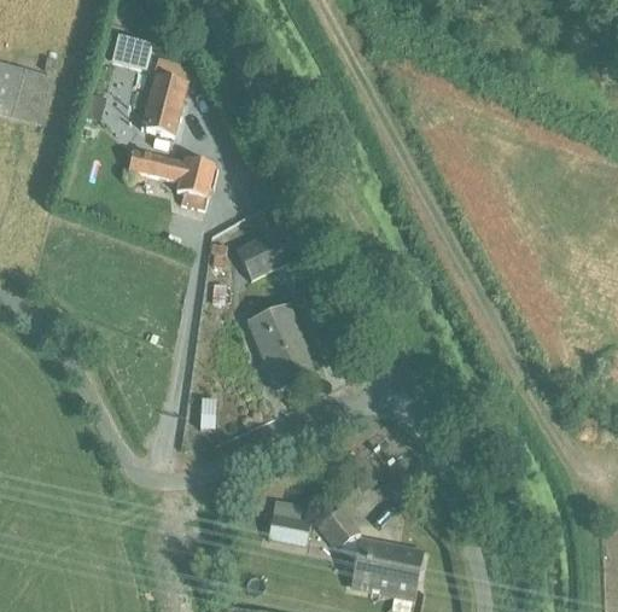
[(138,39),(153,41),(164,45),(167,34),(140,27),(138,39)]
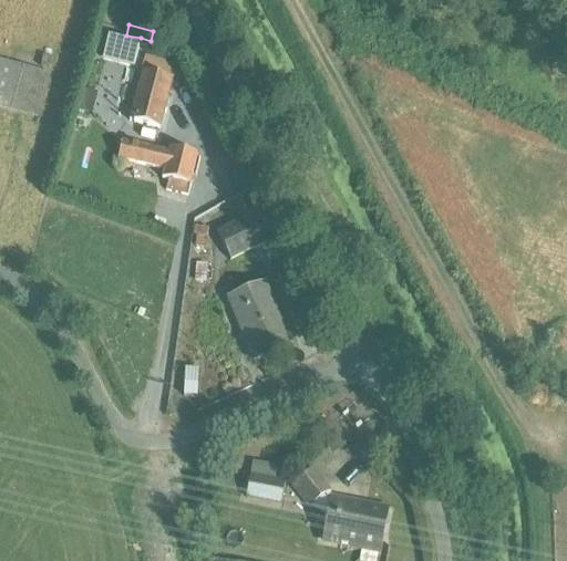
[(141,38),(126,35),(125,39),(107,34),(102,55),(134,63),(141,38)]
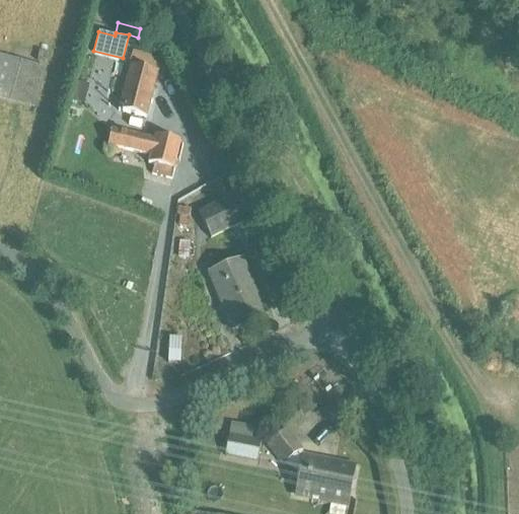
[(0,51),(0,95),(34,104),(46,63),(44,63),(48,49),(39,46),(34,61),(0,51)]
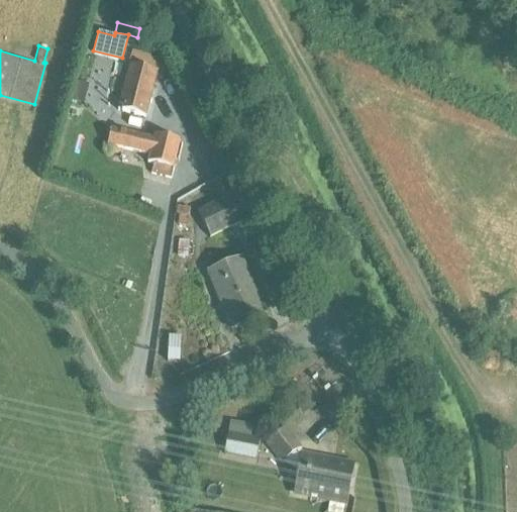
[(123,86),(118,106),(145,113),(161,56),(133,48),(130,62),(127,61),(121,86),(123,86)]
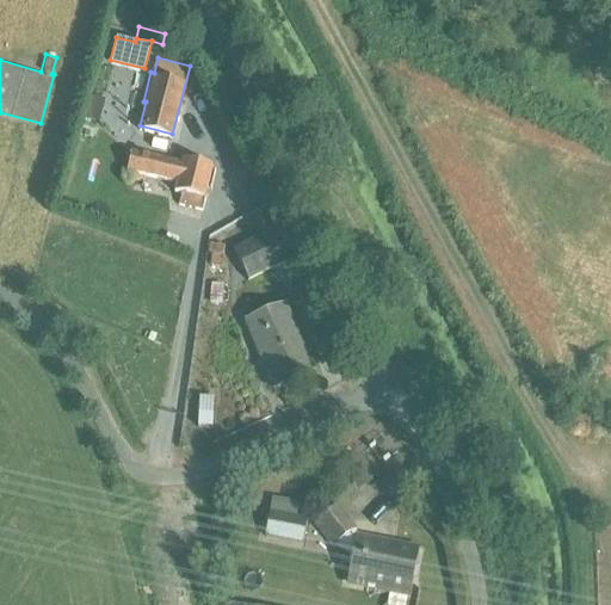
[(133,147),(128,167),(176,181),(174,187),(183,190),(179,199),(203,205),(214,162),(183,155),(181,159),(133,147)]
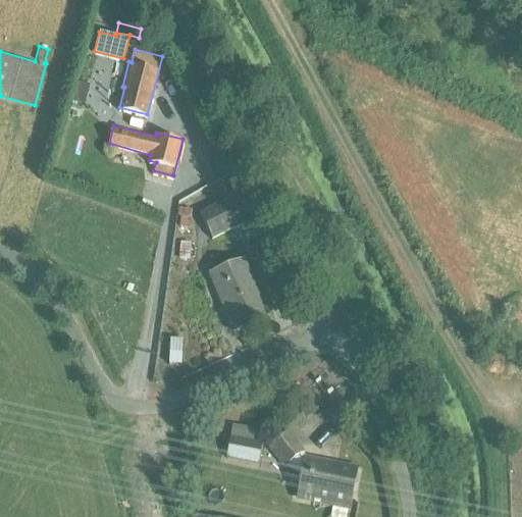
[(233,194),(200,209),(213,235),(246,219),(233,194)]
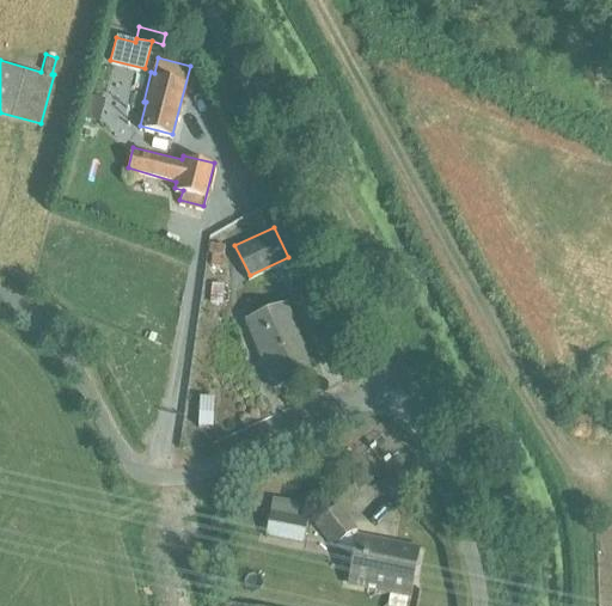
[(210,279),(209,299),(222,301),(225,280),(210,279)]
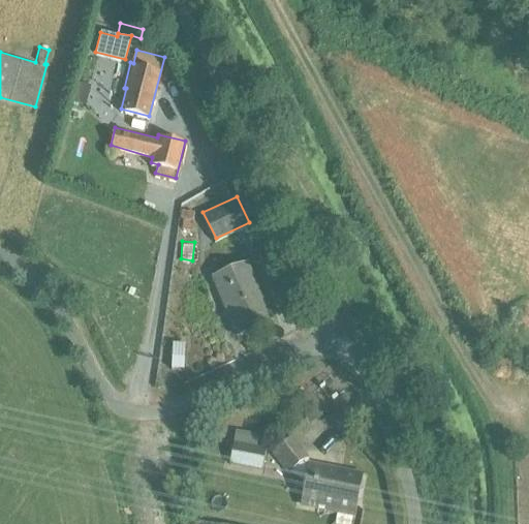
[(248,260),(213,274),(237,333),(269,319),(259,298),(262,297),(248,260)]
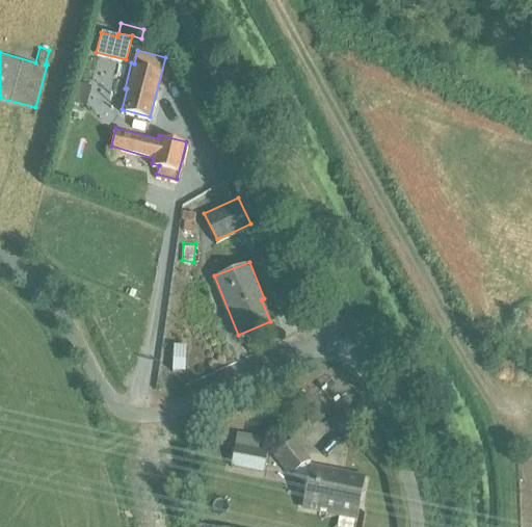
[(174,342),(173,367),(184,368),(186,342),(174,342)]
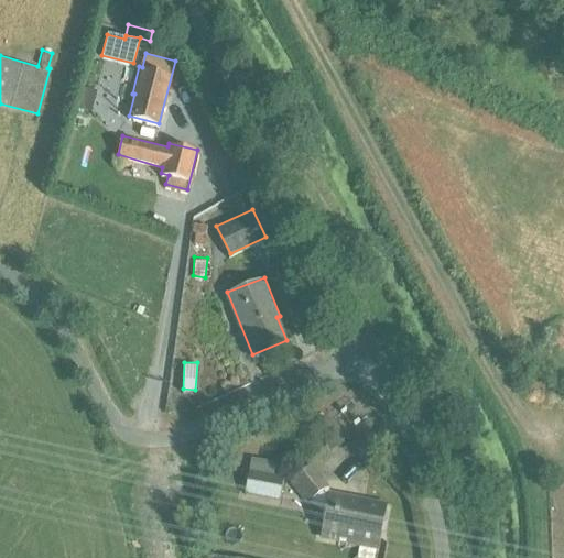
[(249,468),(273,472),(275,459),(251,453),(249,468)]
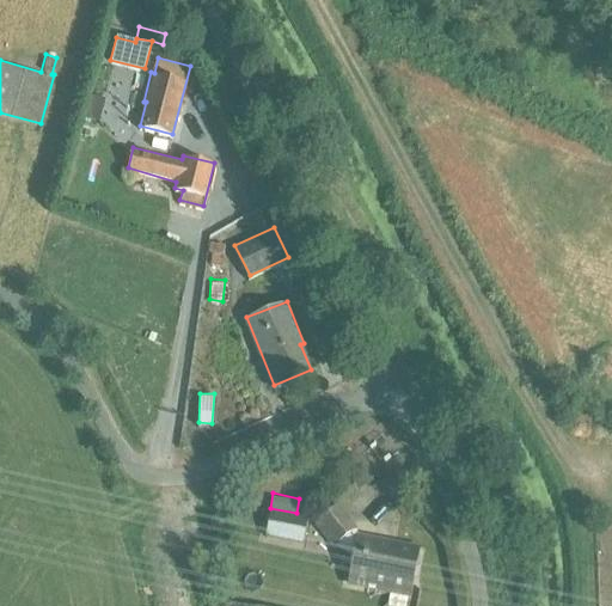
[(338,501),(316,520),(335,544),(336,543),(344,549),(353,554),(348,575),(411,587),(420,546),(356,534),(357,524),(338,501)]
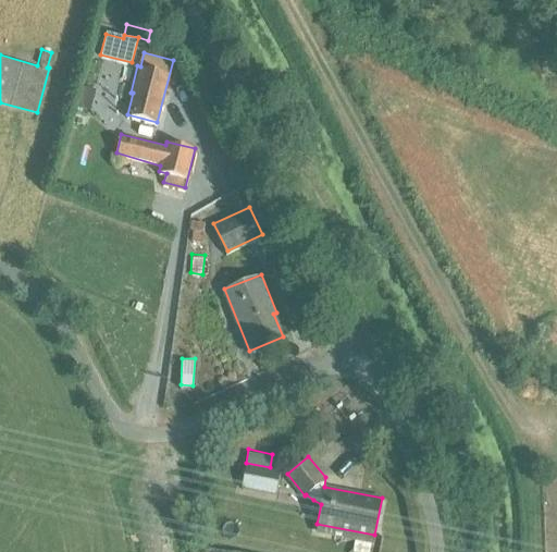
[(270,467),(246,463),(242,485),(276,491),(281,469),(270,467)]
